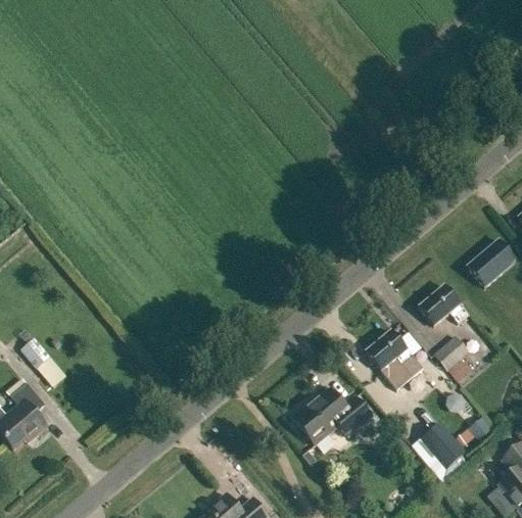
[(497,242),(466,270),(483,290),(515,264),(497,242)]
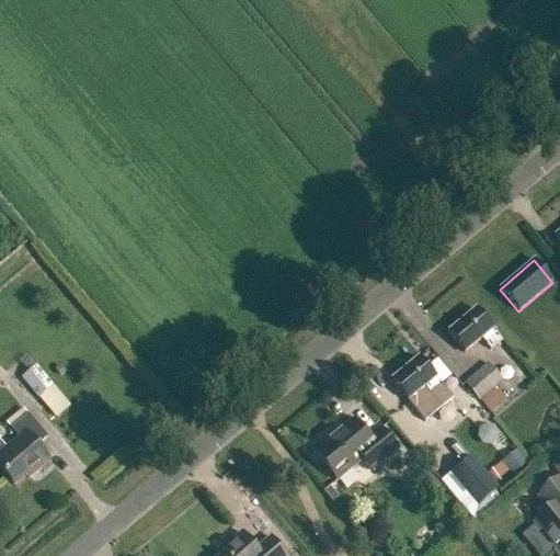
[(448,330),(465,350),(481,336),(491,347),(503,337),(477,307),(448,330)]
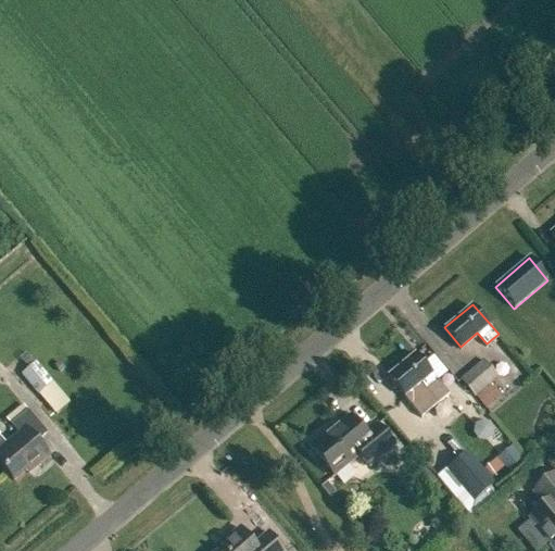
[(388,376),(404,395),(420,380),(429,391),(441,382),(416,352),(388,376)]
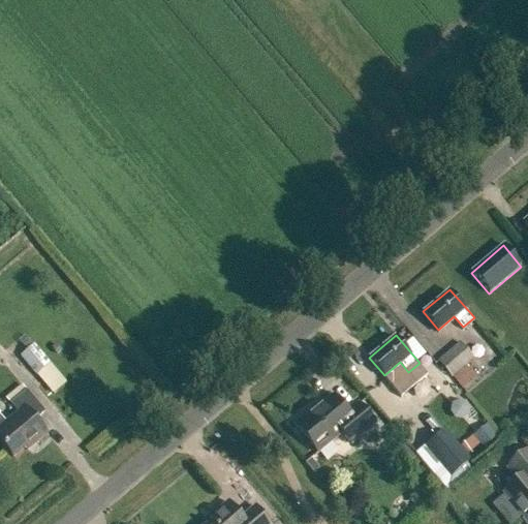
[(438,357),(462,386),(476,374),(466,363),(475,355),(460,337),(438,357)]
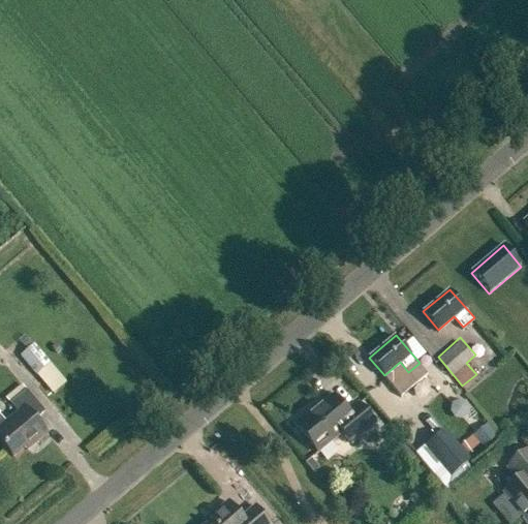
[(65,379),(33,341),(20,353),(52,392),(65,379)]
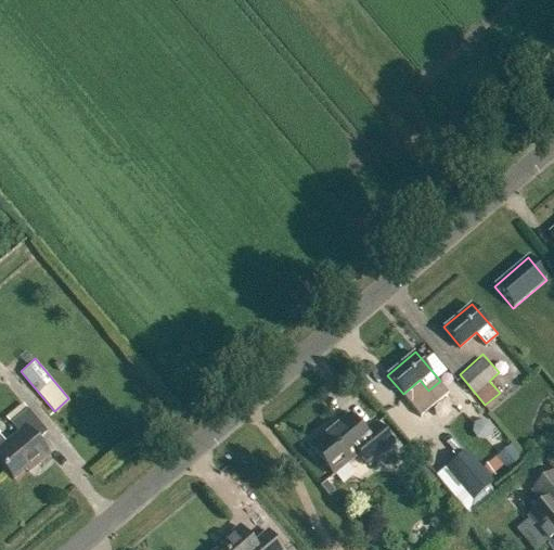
[(414,416),(425,437),(466,417),(454,395),(414,416)]
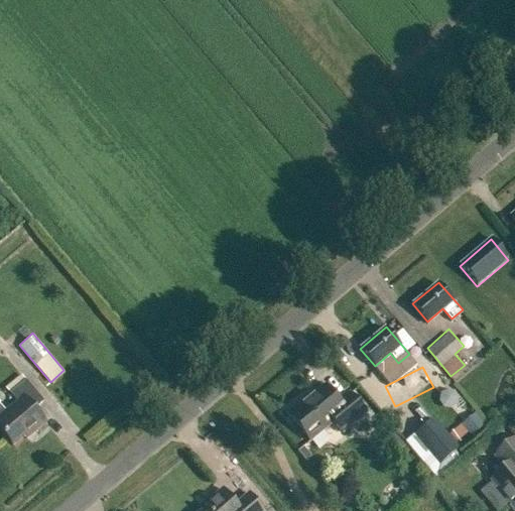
[(35,406),(44,398),(26,377),(10,390),(17,399),(0,413),(0,426),(13,441),(33,425),(35,427),(46,419),(35,406)]
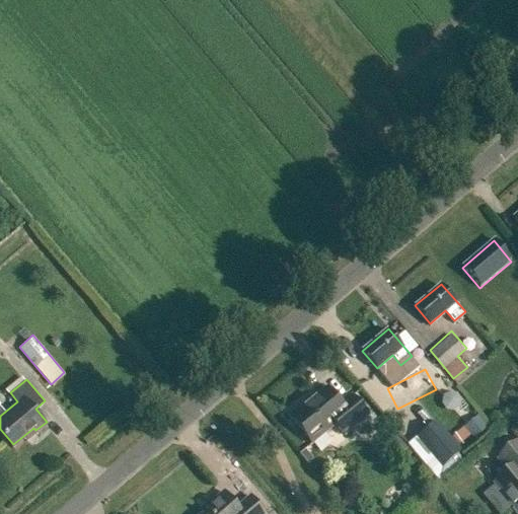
[(326,384),(303,404),(302,401),(289,413),(312,440),(337,421),(346,432),(369,413),(352,392),(341,401),(326,384)]
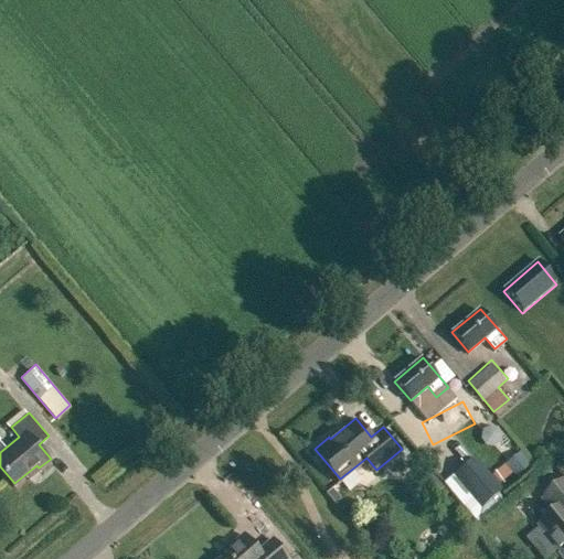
[(442,450),(449,460),(463,451),(455,440),(442,450)]
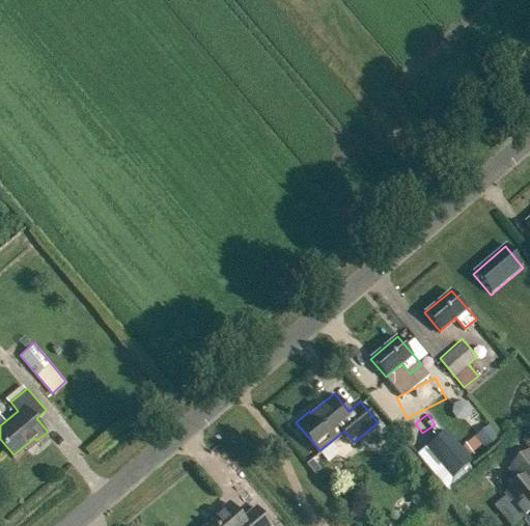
[(489,421),(475,434),(485,446),(500,434),(489,421)]
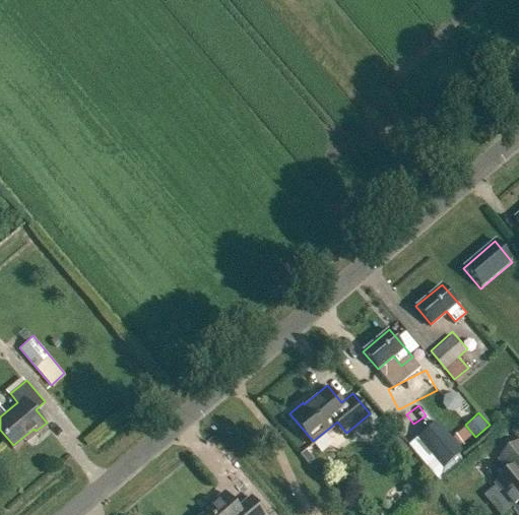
[(438,417),(417,434),(443,465),(463,448),(438,417)]
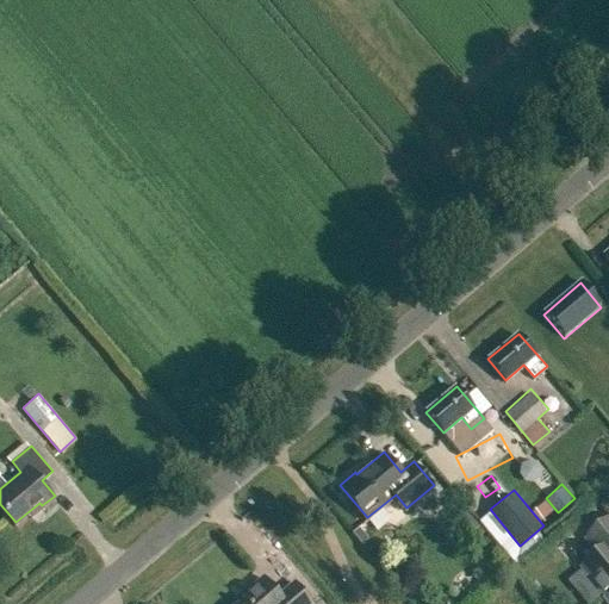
[(608,518),(589,536),(601,550),(584,564),(608,592),(606,595),(608,598),(608,518)]
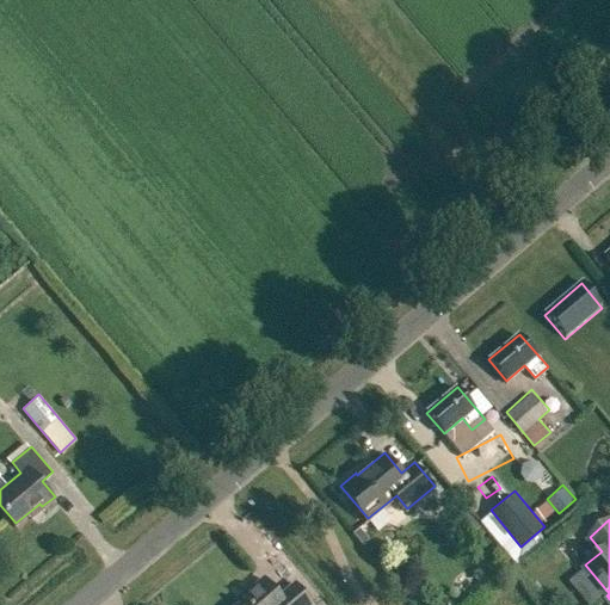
[(235,604),(312,604),(314,604),(295,581),(279,594),(264,576),(252,586),(254,590),(235,604)]
